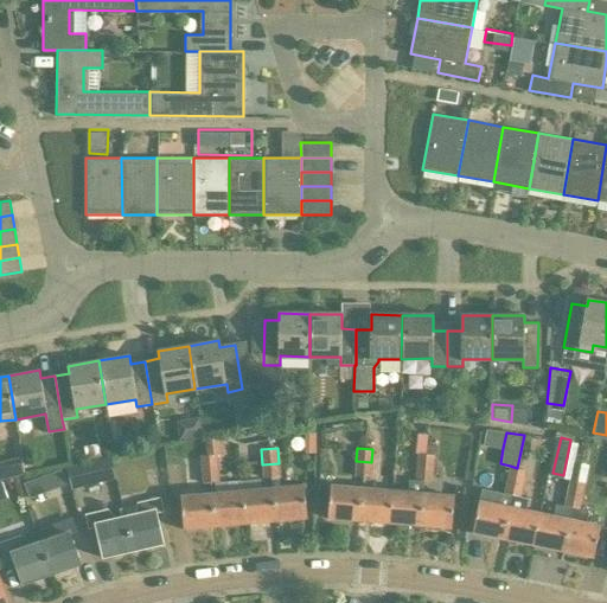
[(200,454),(200,455),(202,468),(217,467),(216,453),(204,454),(200,454)]
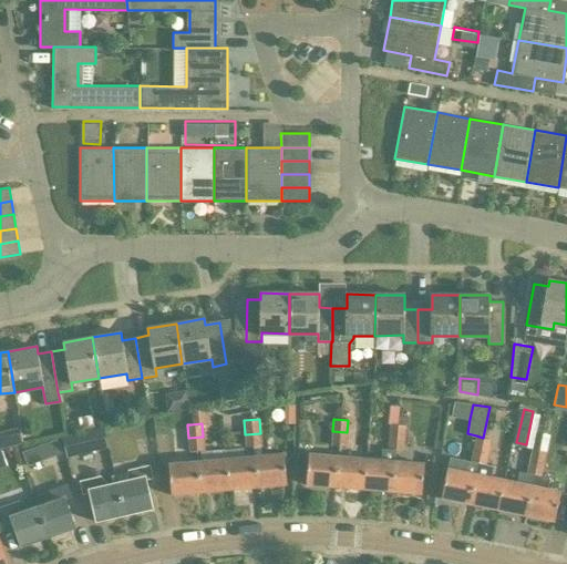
[(390,423),(389,437),(404,438),(405,424),(390,423)]
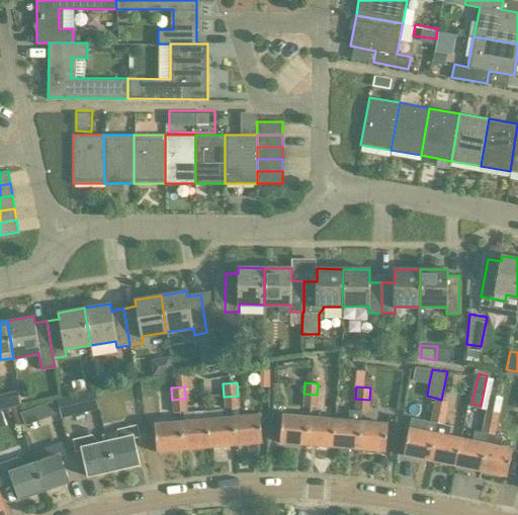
[(99,408),(94,389),(56,398),(60,417),(99,408)]
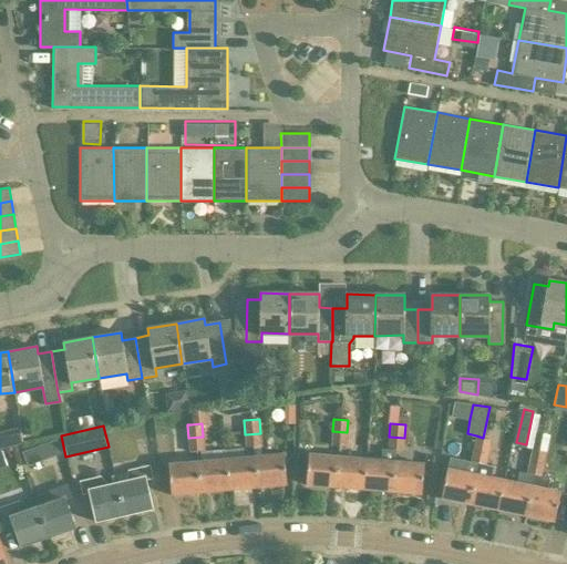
[(346,445),(347,432),(332,431),(331,444),(346,445)]
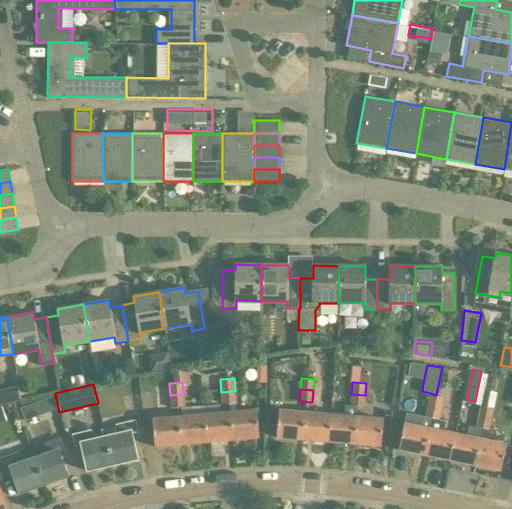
[(235,391),(221,392),(222,402),(235,401),(235,391)]
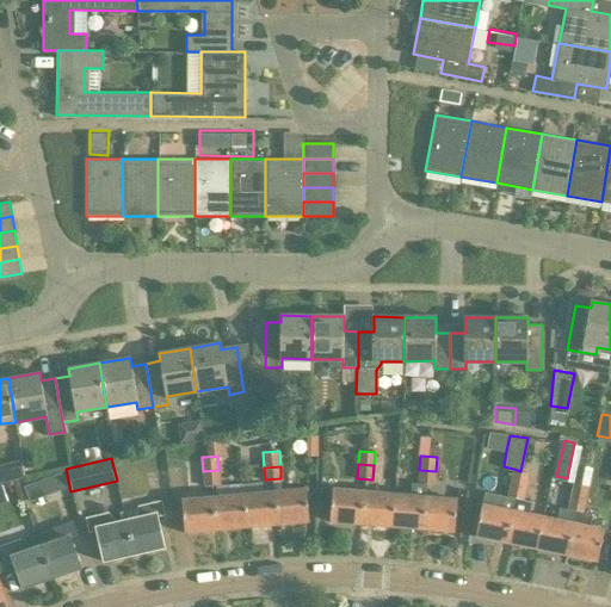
[(526,485),(529,472),(520,471),(513,469),(511,482),(526,485)]
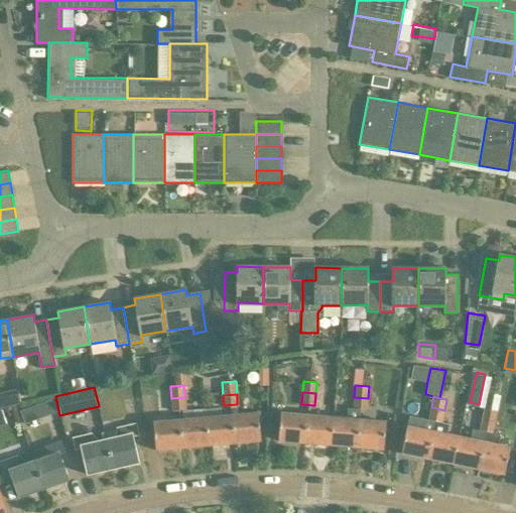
[(22,407),(25,419),(57,409),(54,397),(22,407)]
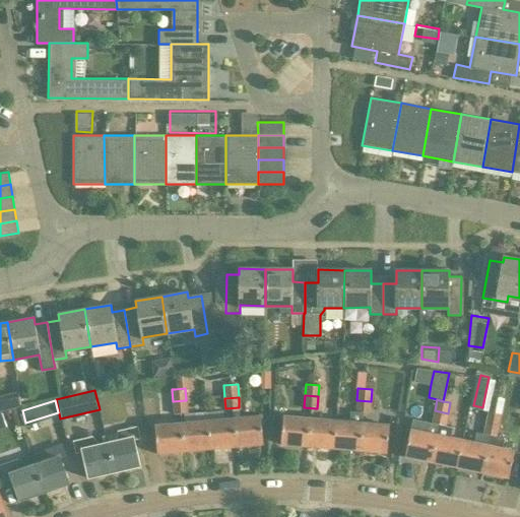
[(186,400),(173,401),(174,412),(187,411),(186,400)]
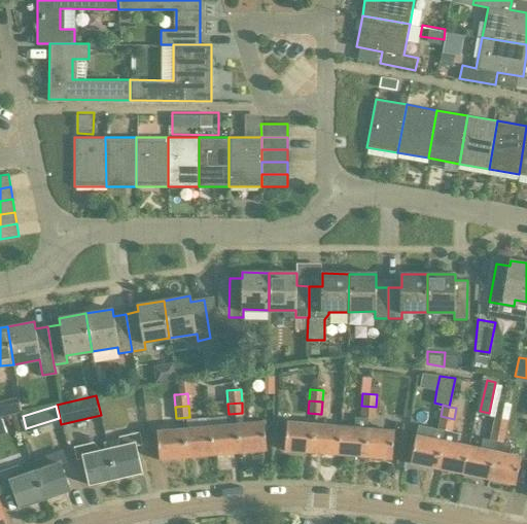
[(376,407),(361,406),(360,417),(375,418),(376,407)]
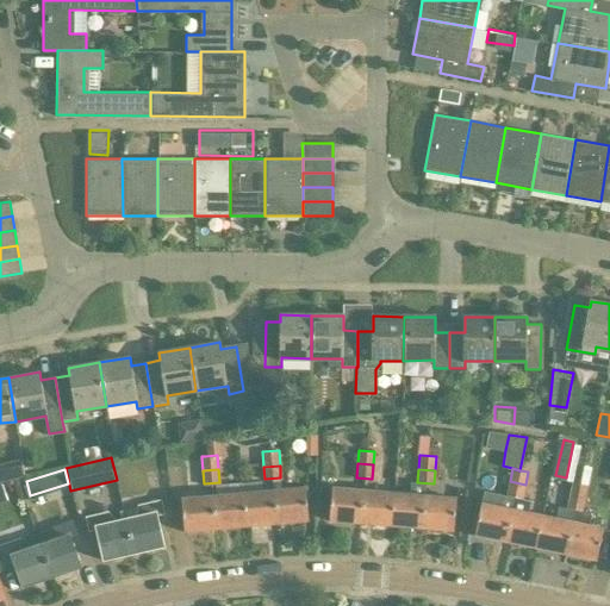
[(587,483),(572,480),(568,495),(585,499),(587,483)]
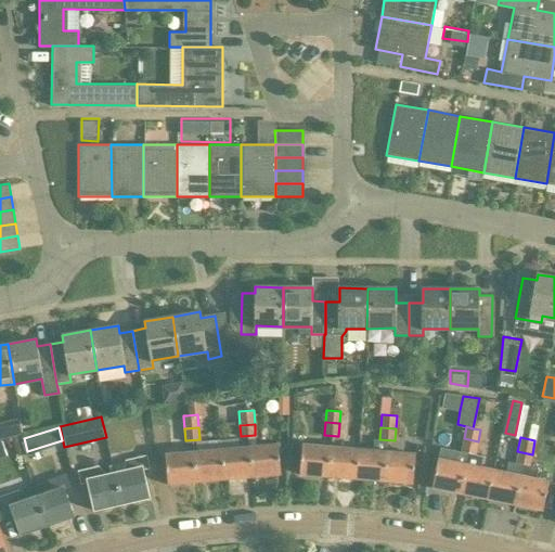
[(476,453),(478,441),(464,438),(461,451),(468,452),(476,453)]
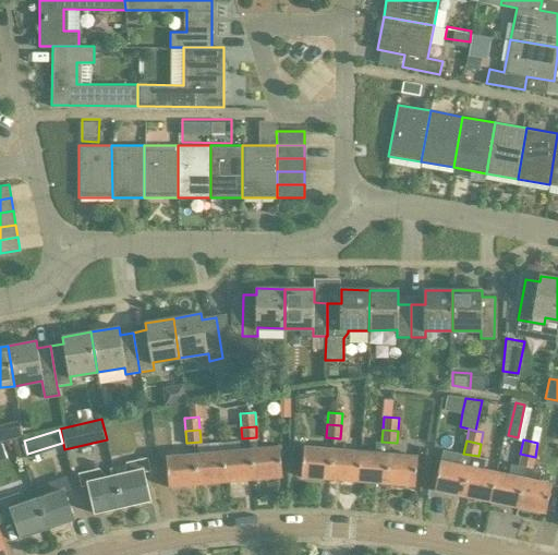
[(330,479),(332,449),(304,447),(302,477),(330,479)]
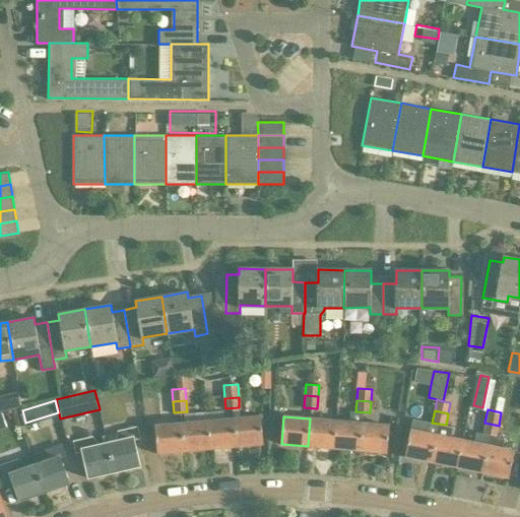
[(236,447),(263,445),(261,417),(235,419),(236,447)]
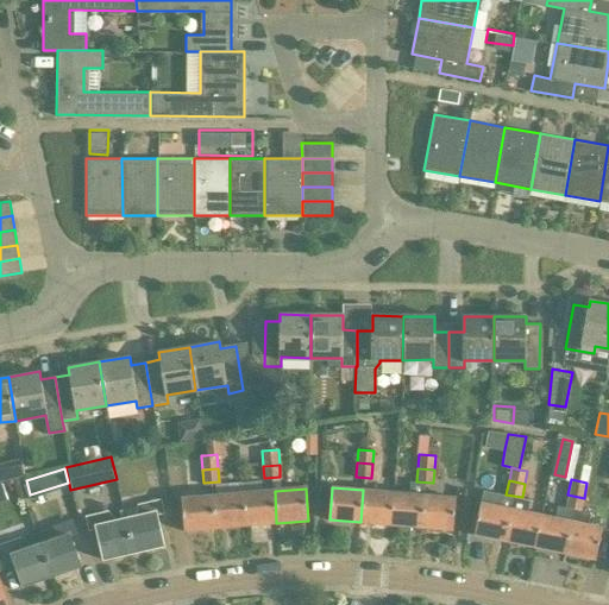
[(394,492),(363,490),(360,522),(391,525),(394,492)]
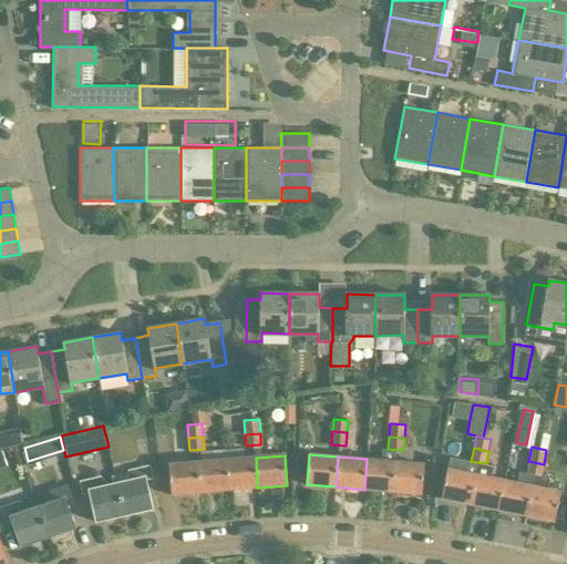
[(476,474),(478,462),(471,461),(451,457),(442,498),(471,504),(476,474)]
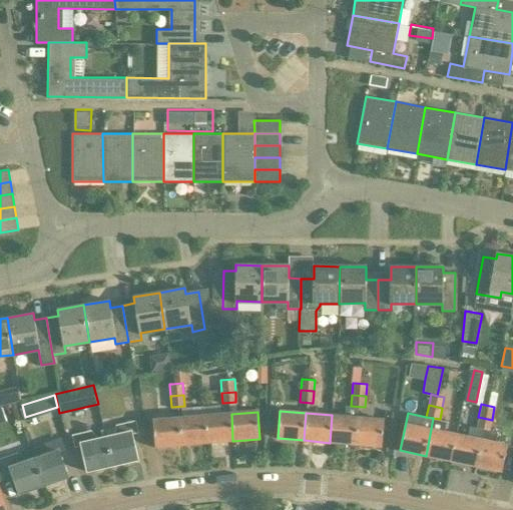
[(232,441),(231,414),(204,416),(206,443),(232,441)]
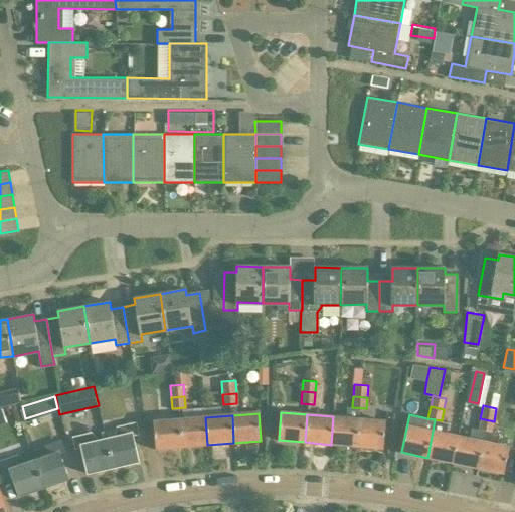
[(331,445),(357,447),(359,418),(333,416),(331,445)]
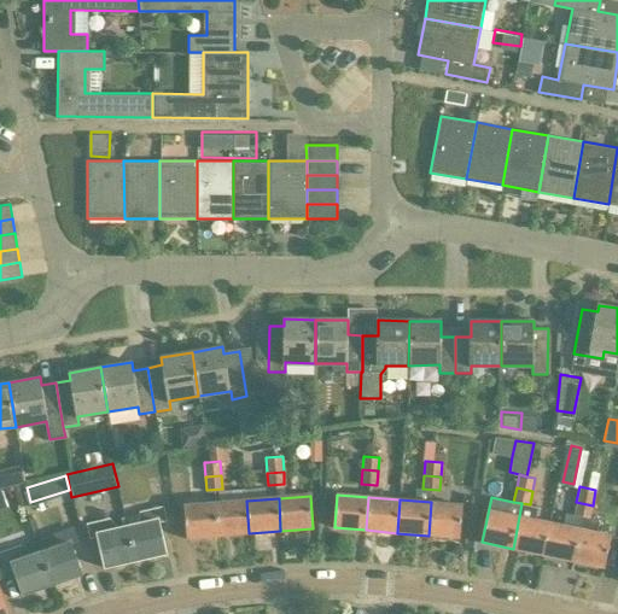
[(249,533),(246,501),(216,503),(219,536),(249,533)]
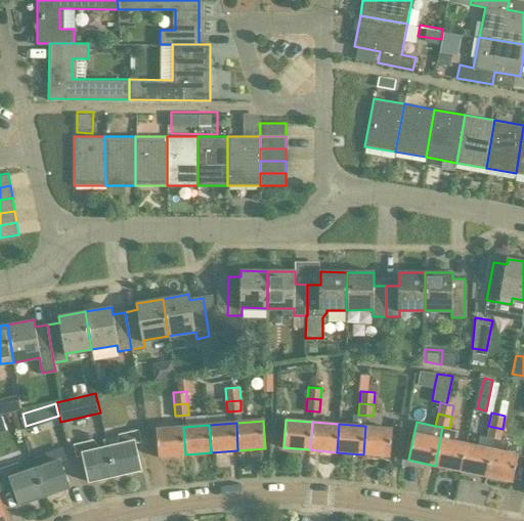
[(390,457),(393,429),(365,426),(363,454),(390,457)]
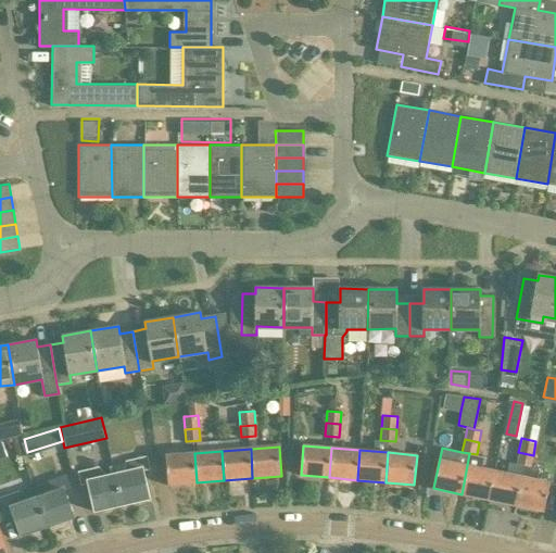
[(531,466),(533,455),(518,452),(516,464),(525,465),(516,505),(544,511),(551,481),(538,479),(540,468),(531,466)]
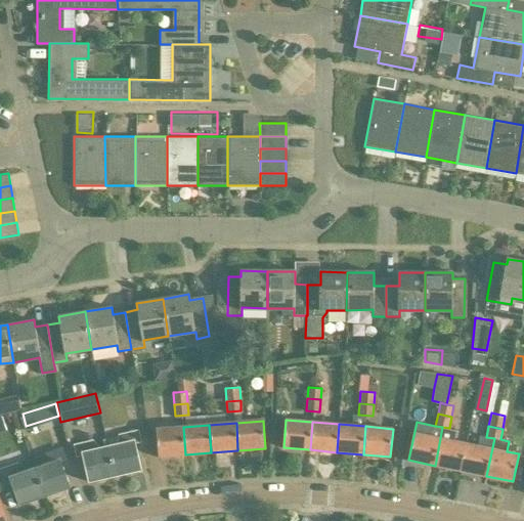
[(185,454),(183,427),(157,429),(159,457),(185,454)]
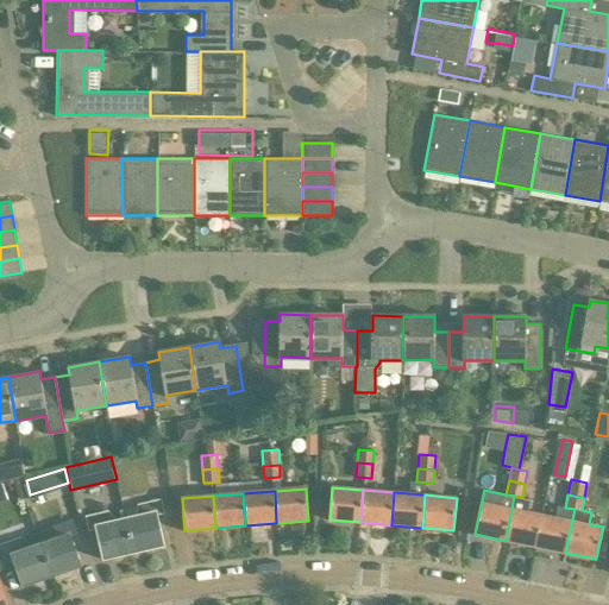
[(514,496),(512,509),(506,541),(535,547),(541,515),(527,512),(529,499),(522,497),(514,496)]
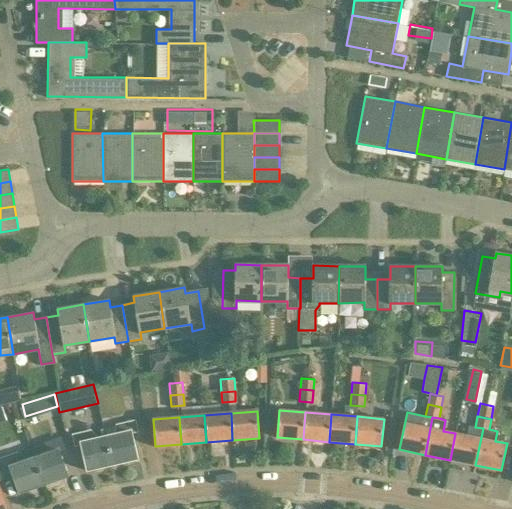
[(115,435),(97,439),(91,431),(73,434),(75,445),(80,444),(86,470),(137,459),(131,432),(137,431),(134,421),(117,424),(115,435)]
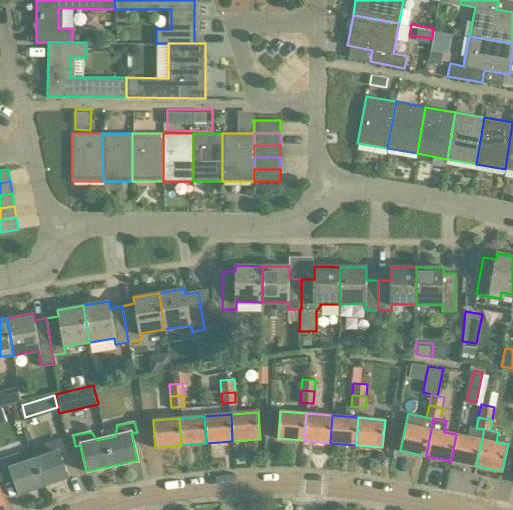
[(469,427),(467,436),(456,434),(451,461),(476,466),(484,429),(476,428),(469,427)]
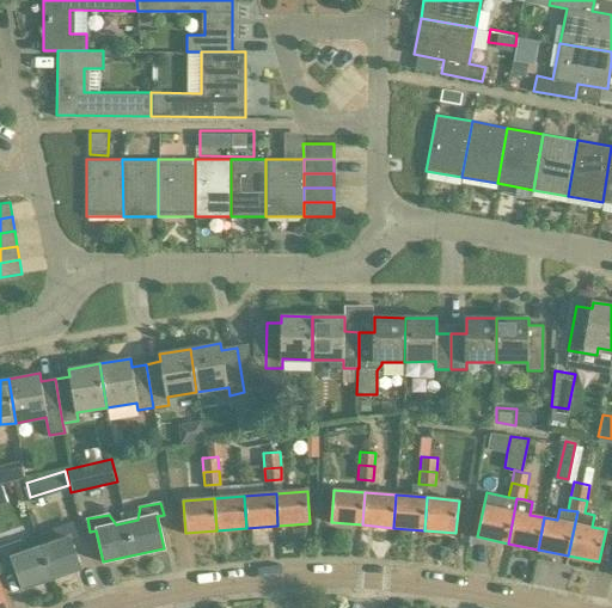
[(53,532),(51,545),(42,548),(53,579),(81,569),(71,539),(77,536),(72,524),(53,532)]
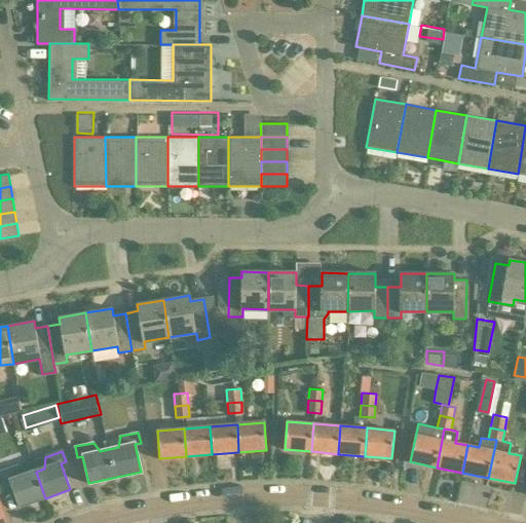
[(45,498),(36,472),(26,475),(17,467),(1,473),(5,483),(10,481),(20,507),(45,498)]
